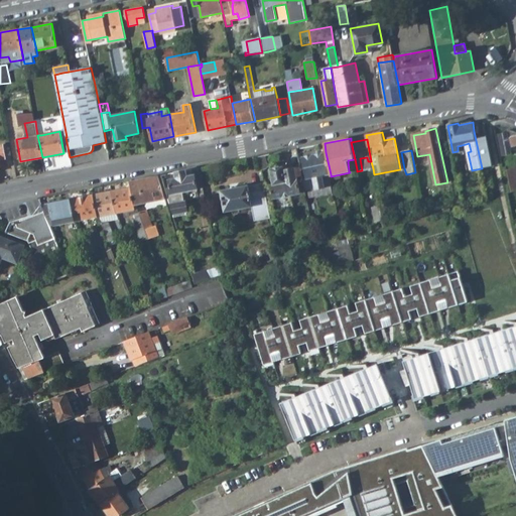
[(330,175),(331,174),(326,152),(302,157),(306,179),(314,178),(316,189),(332,186),(330,175)]
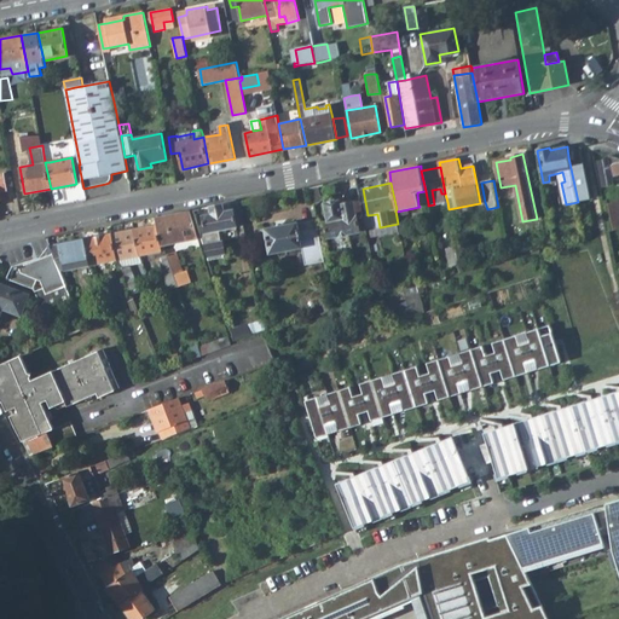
[(319,185),(311,187),(314,204),(322,203),(323,201),(319,185)]
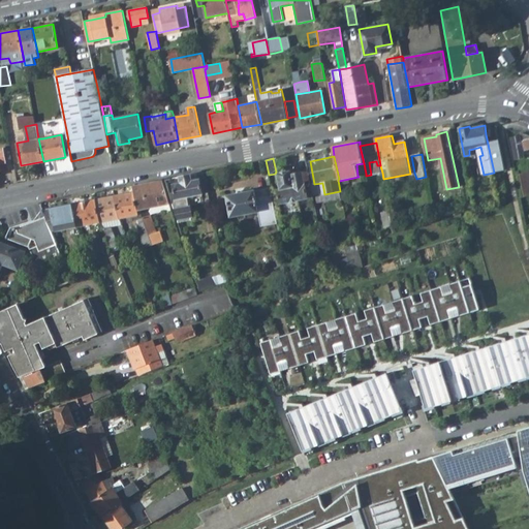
[(369,162),(371,175),(382,173),(380,165),(377,165),(376,161),(369,162)]
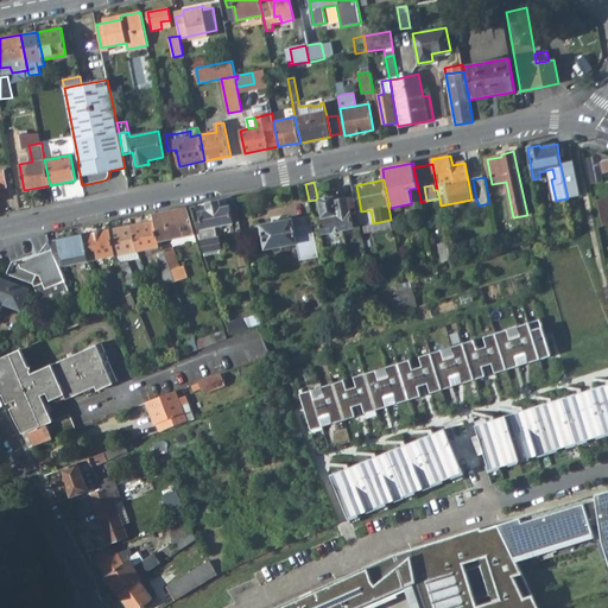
[(418,188),(410,189),(411,202),(420,200),(418,188)]
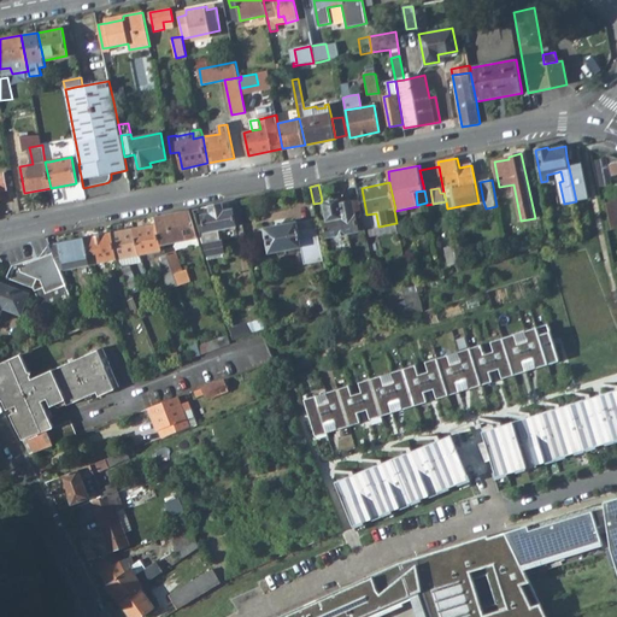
[(323,222),(327,238),(336,236),(340,235),(341,239),(341,242),(351,240),(350,234),(357,231),(366,230),(366,229),(365,227),(365,223),(360,200),(341,205),(340,199),(324,203),(328,221),(323,222)]
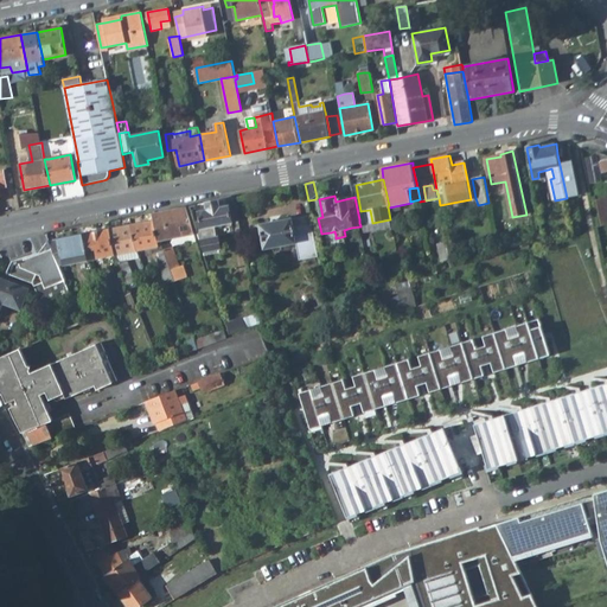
[(240,216),(235,197),(228,199),(230,206),(222,208),(219,200),(208,203),(209,210),(200,212),(202,219),(195,222),(205,256),(221,251),(221,249),(222,249),(218,236),(217,236),(215,227),(234,223),(232,217),(240,216)]
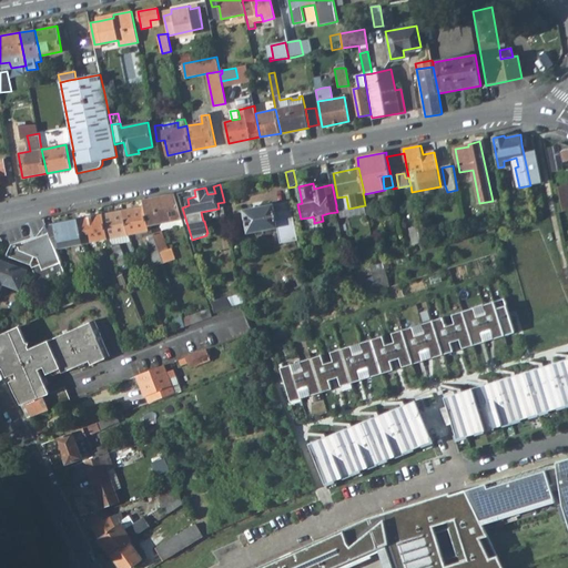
[(567,186),(567,184),(558,188),(564,213),(567,211),(567,186)]
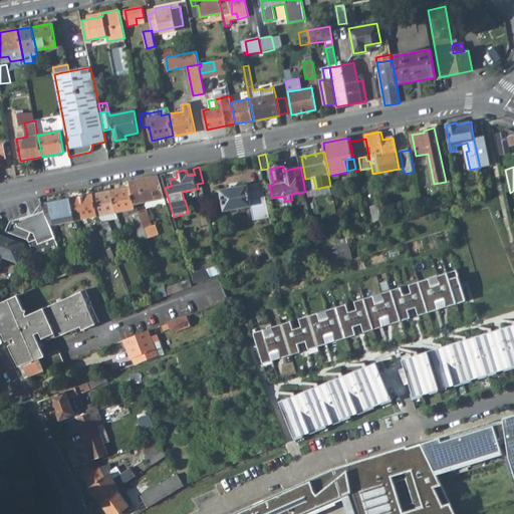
[(162,189),(158,175),(130,181),(130,185),(137,204),(165,198),(162,189)]
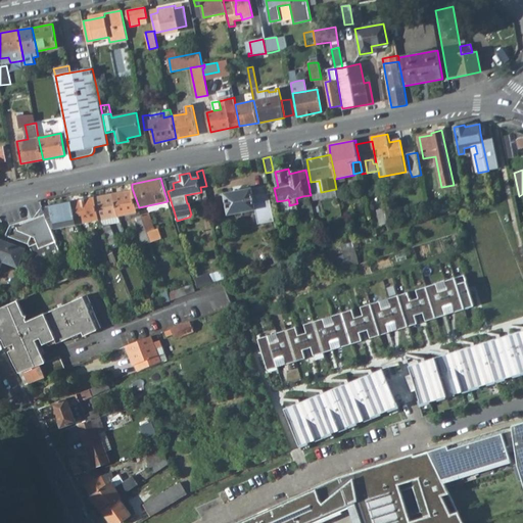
[(269,184),(225,193),(229,215),(257,208),(273,205),(269,184)]
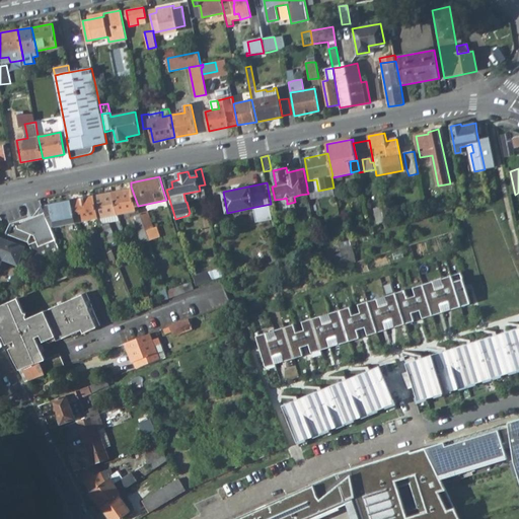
[(114,193),(118,215),(125,214),(131,212),(132,217),(134,217),(140,233),(147,231),(147,230),(141,214),(140,211),(136,212),(135,207),(132,189),(114,193)]
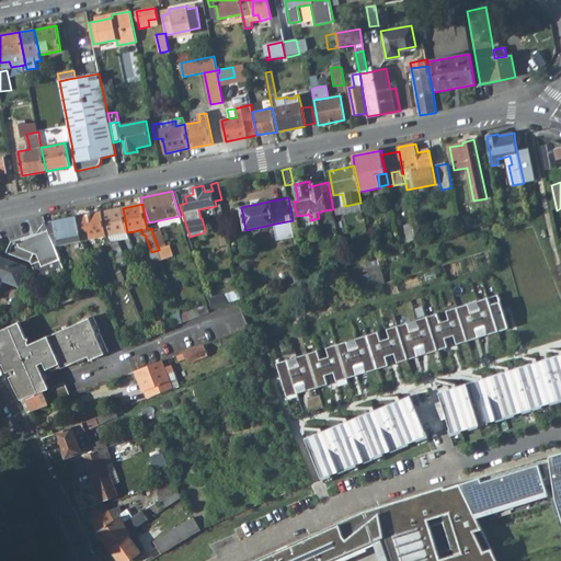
[(78,217),(82,241),(107,236),(102,212),(88,215),(87,207),(76,209),(78,217)]
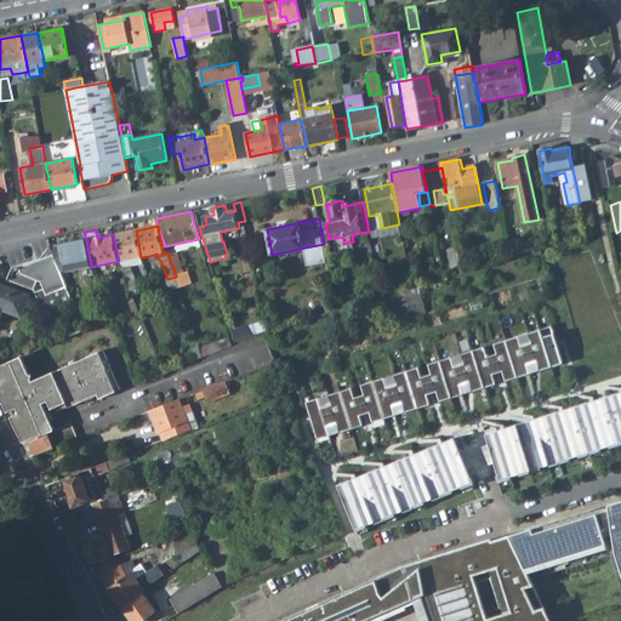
[(141,257),(136,231),(113,234),(119,261),(134,297),(141,294),(134,267),(144,265),(141,257)]
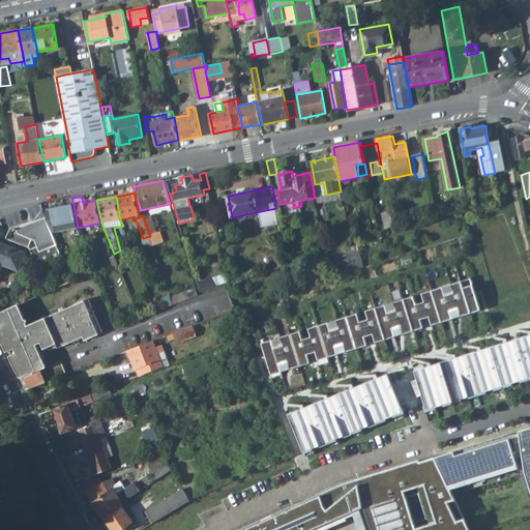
[(53,232),(78,228),(74,205),(43,210),(47,216),(53,232)]
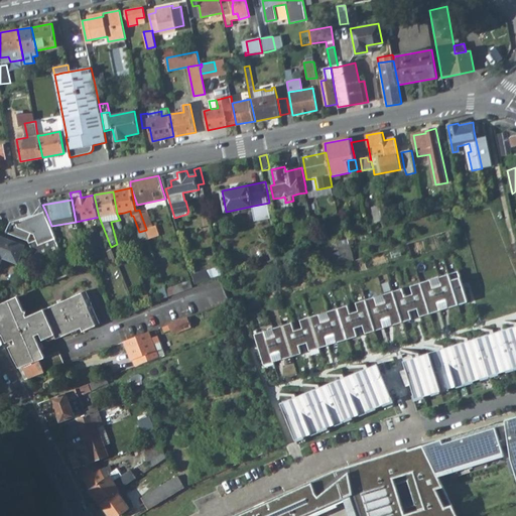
[(443,208),(441,201),(432,204),(434,211),(443,208)]
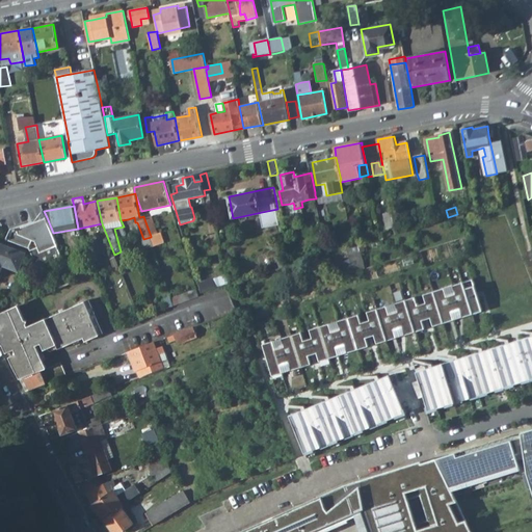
[(280,221),(277,209),(262,212),(264,224),(280,221)]
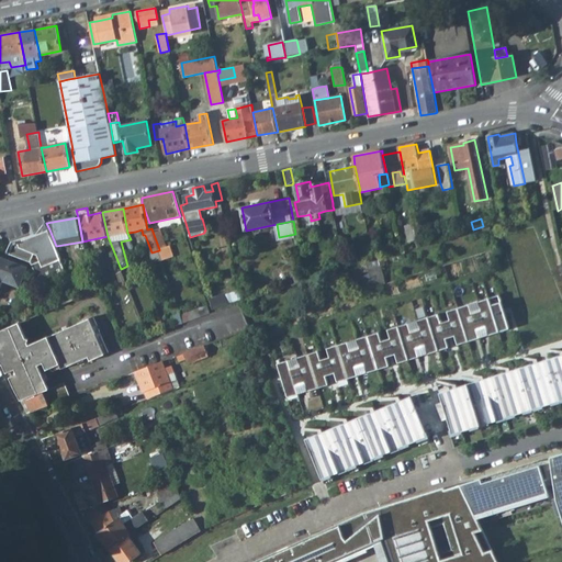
[(428,245),(423,222),(414,223),(419,248),(428,245)]
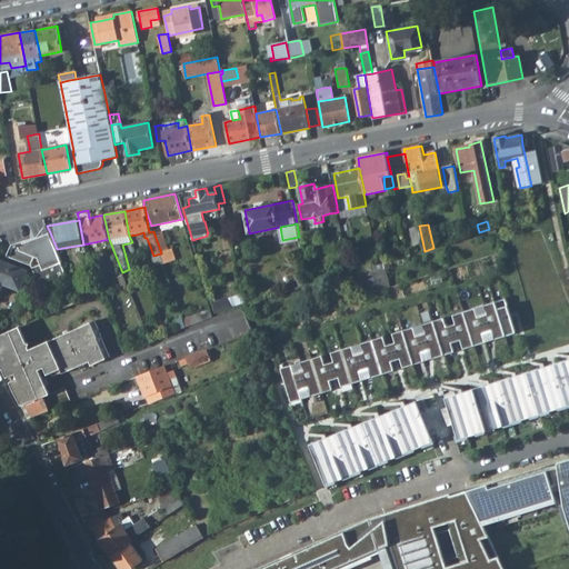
[(155,235),(161,252),(171,249),(165,231),(155,235)]
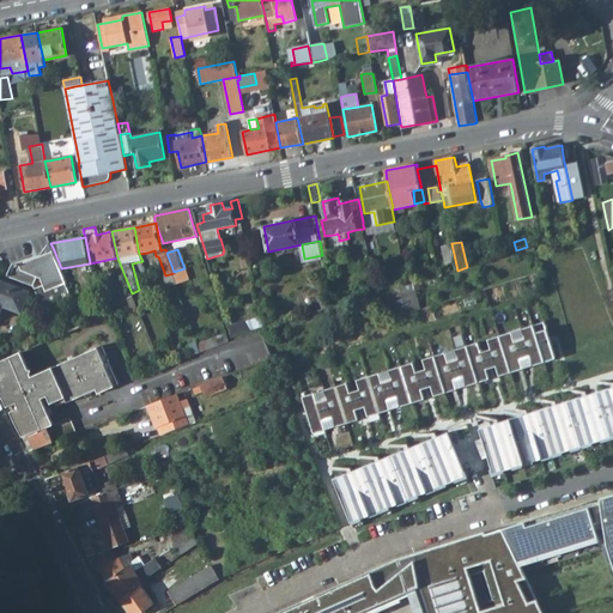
[(66,283),(61,268),(54,250),(42,255),(43,258),(22,266),(19,266),(13,279),(36,289),(46,310),(72,296),(66,283)]
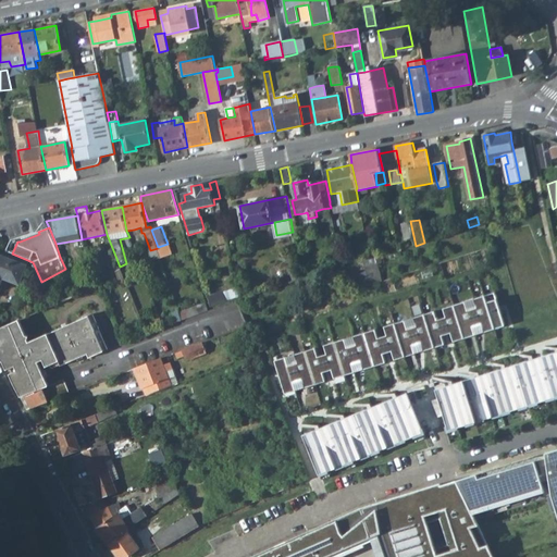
[(161,258),(171,254),(168,244),(158,247),(158,248),(161,258)]
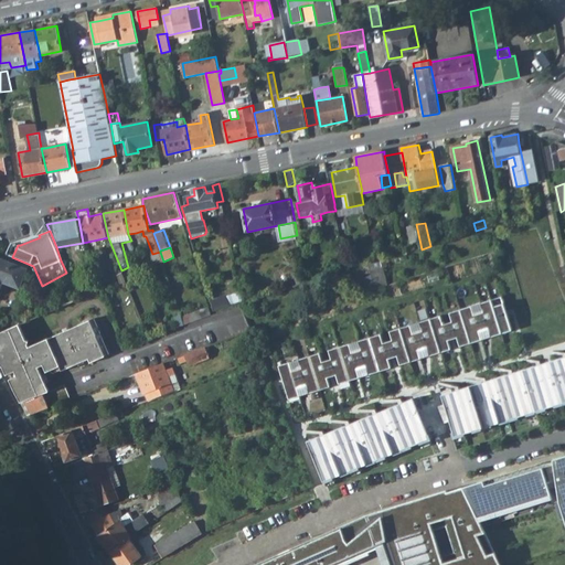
[(152,254),(156,264),(163,262),(160,252),(152,254)]
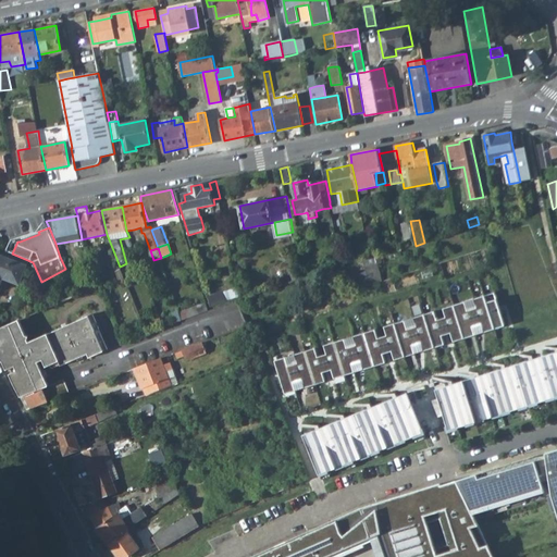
[(21,284),(28,265),(2,255),(0,252),(0,287),(5,277),(21,284)]
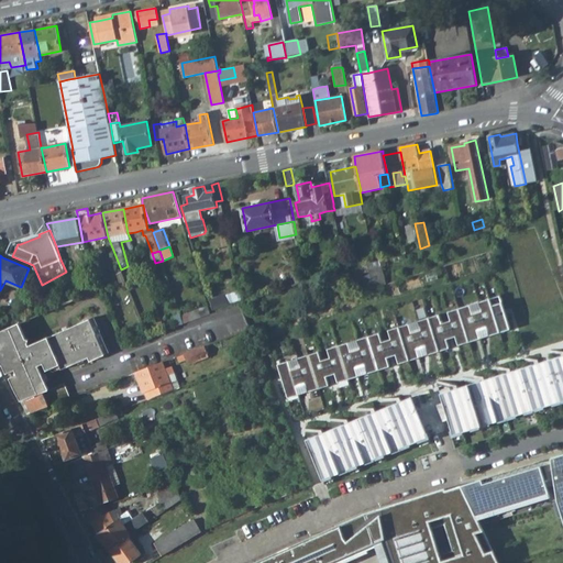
[(389,265),(388,257),(379,260),(382,267),(389,265)]
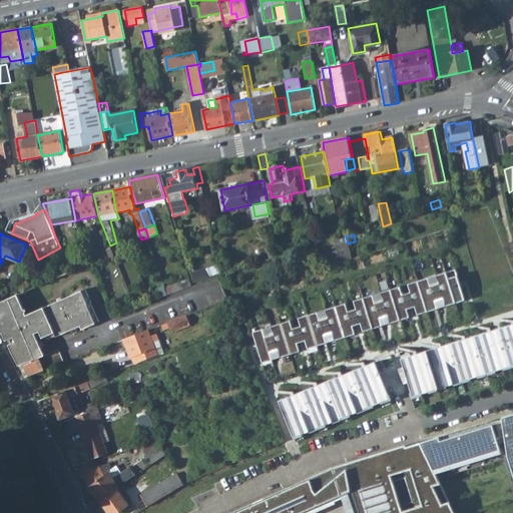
[(352,259),(348,243),(337,246),(341,263),(352,259)]
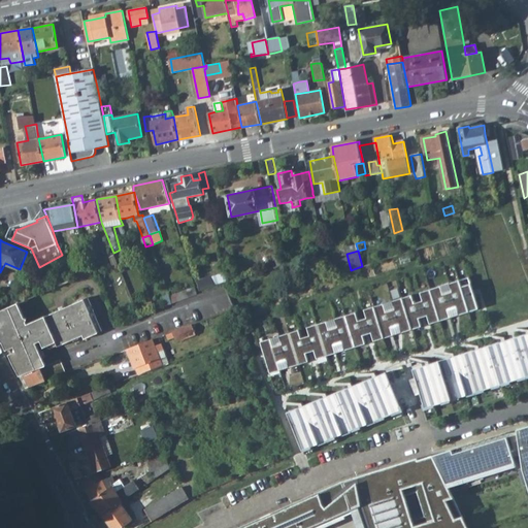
[(197,284),(199,292),(215,287),(211,278),(197,284)]
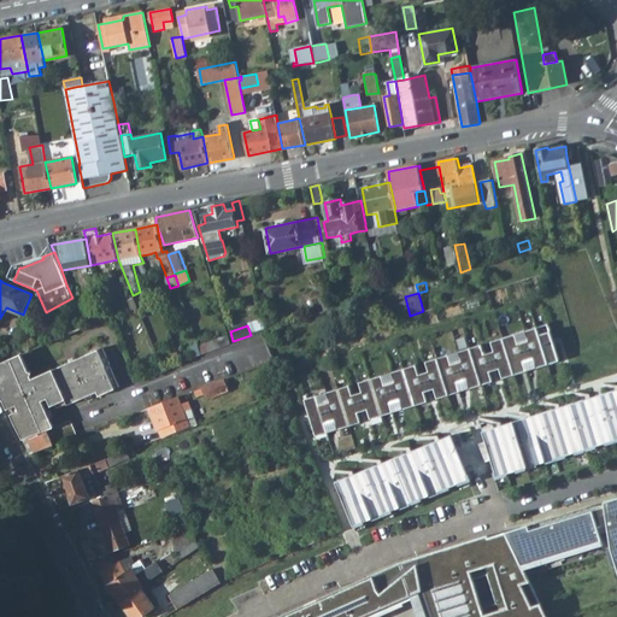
[(563,370),(551,331),(307,407),(319,446),(563,370)]
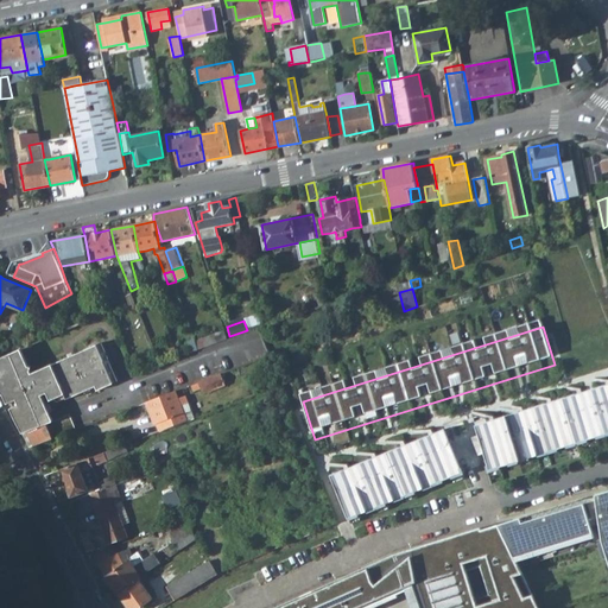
[(215,344),(211,336),(196,342),(200,350),(215,344)]
